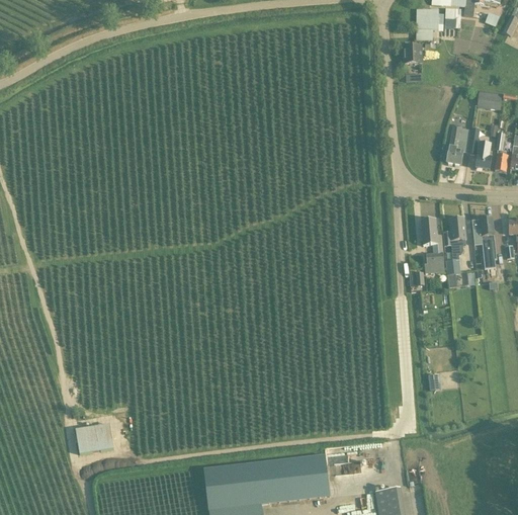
[(431,0),(431,4),(440,5),(440,4),(464,6),(463,15),(472,16),(475,2),(484,4),(489,5),(490,1),(497,3),(499,3),(499,0),(431,0)]
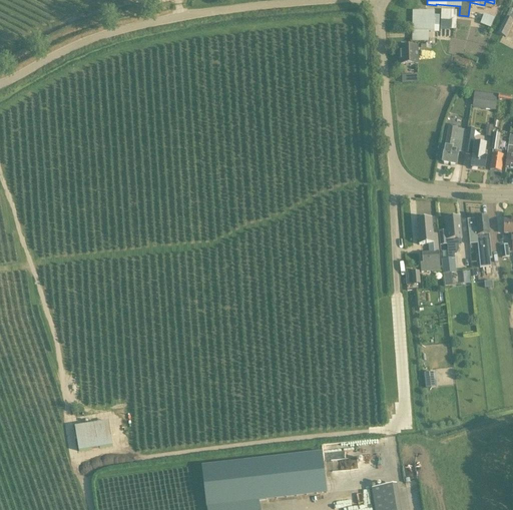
[(449,25),(456,25),(456,16),(456,8),(450,8),(441,7),(440,26),(449,26),(449,25)]
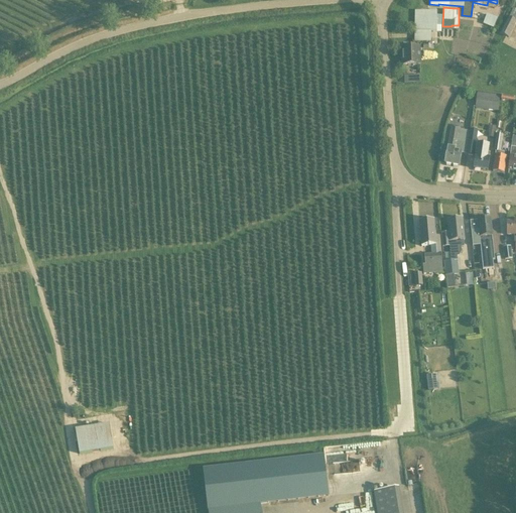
[(414,8),(414,39),(430,40),(430,30),(435,30),(436,30),(440,30),(440,24),(441,24),(441,13),(436,12),(436,8),(428,8),(414,8)]
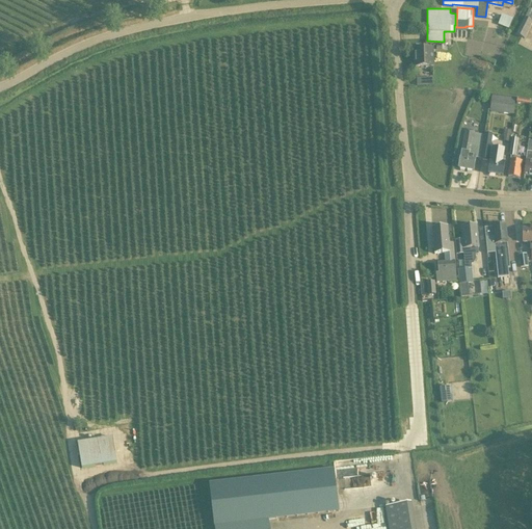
[(502,12),(498,22),(508,27),(512,17),(502,12)]
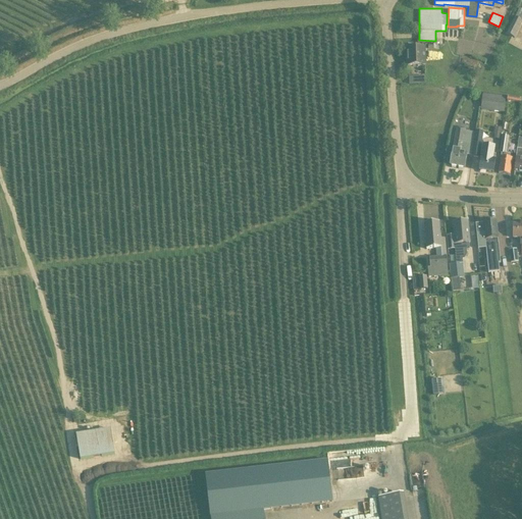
[(515,36),(521,20),(521,18),(513,14),(505,32),(515,36)]
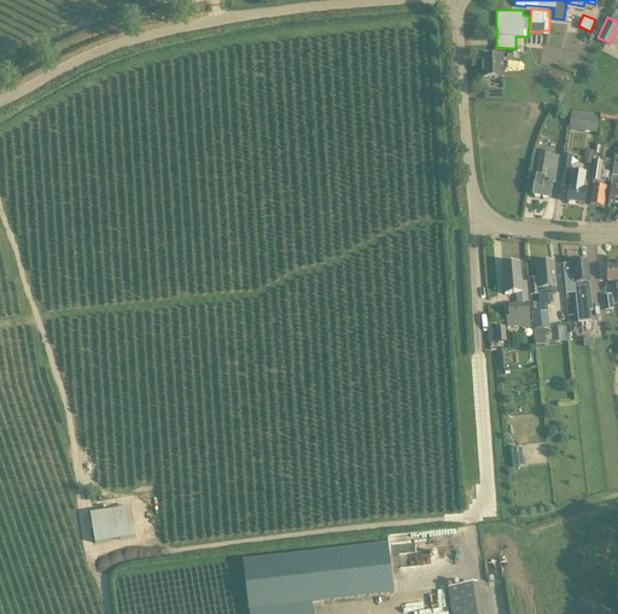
[(503,74),(502,54),(482,54),(483,75),(503,74)]
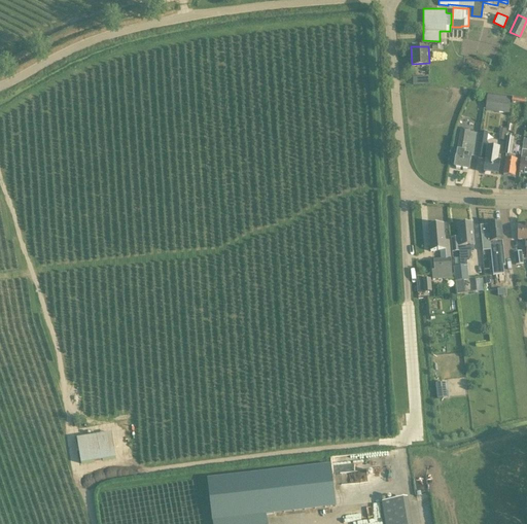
[(491,110),(491,109),(508,111),(511,96),(510,96),(510,95),(488,92),(488,93),(487,93),(485,109),(491,110)]
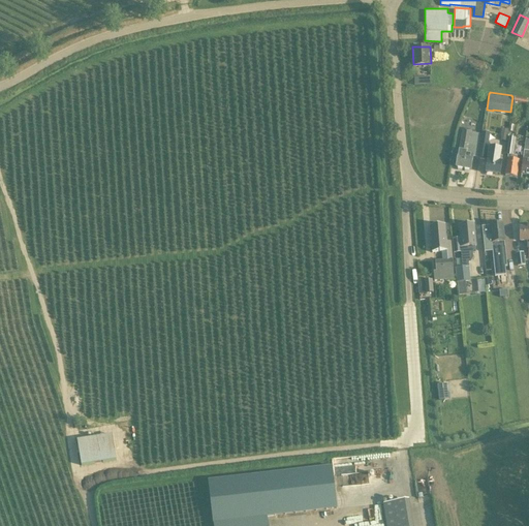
[(456,164),(464,166),(470,130),(462,129),(459,149),(456,164)]
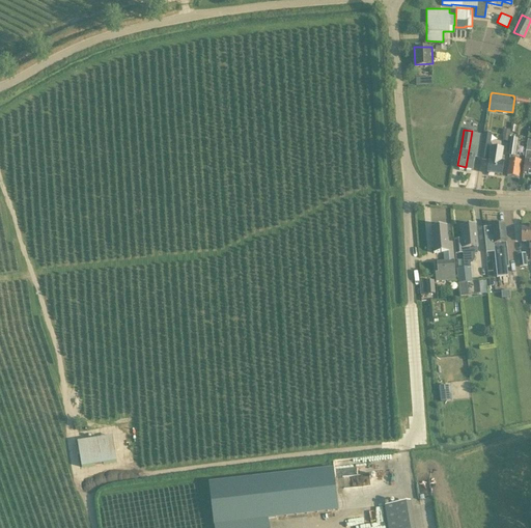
[(475,155),(480,156),(483,133),(472,131),(466,167),(473,168),(475,155)]
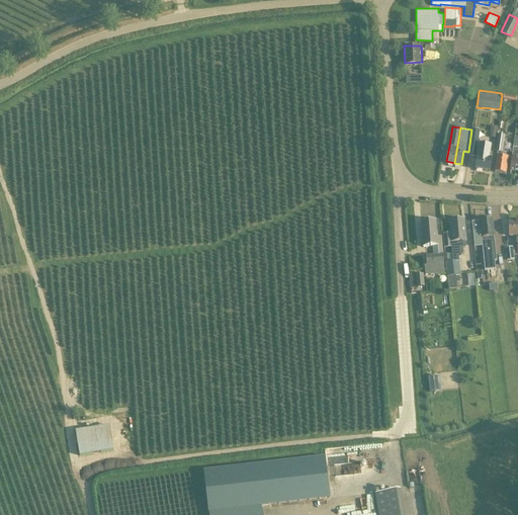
[(471,130),(468,152),(468,154),(476,155),(479,134),(479,129),(471,127),(471,130)]
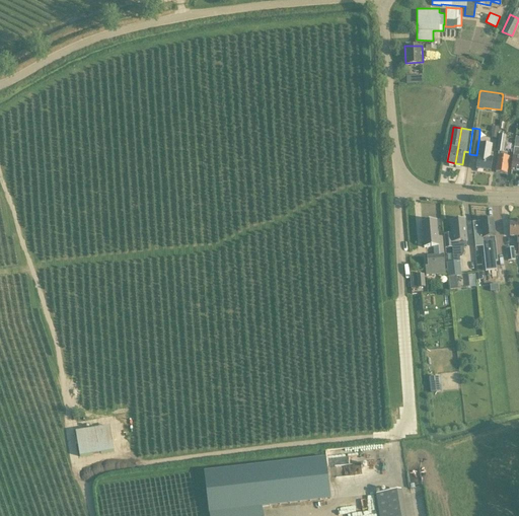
[(499,132),(499,135),(496,149),(499,149),(496,170),(507,171),(509,155),(506,155),(507,151),(504,150),(505,145),(506,133),(499,132)]
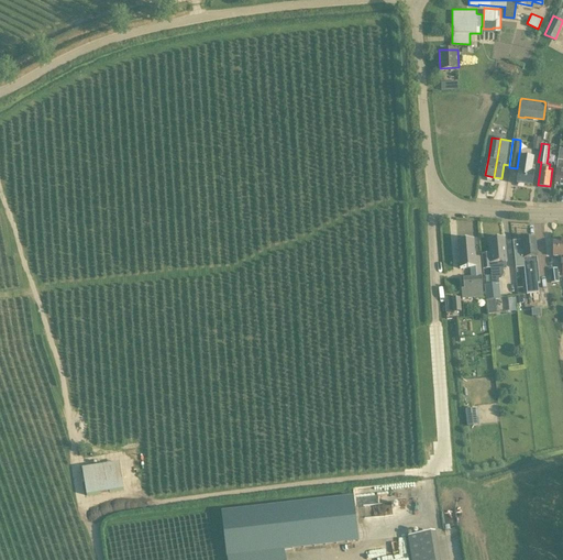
[(519,162),(519,163),(517,182),(532,184),(534,171),(533,171),(534,164),(532,164),(533,156),(520,154),(519,162)]
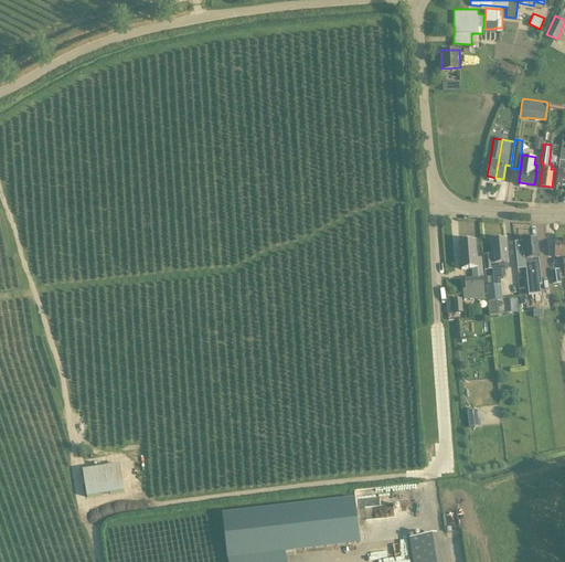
[(476,237),(460,240),(462,267),(478,266),(479,275),(483,275),(482,255),(477,255),(476,237)]
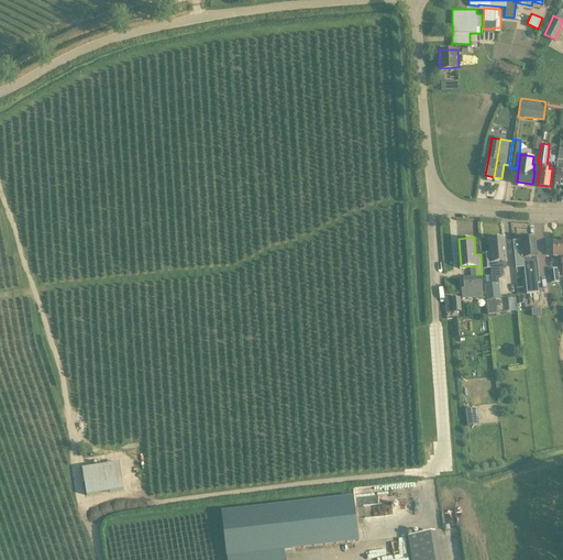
[(490,266),(493,282),(484,283),(486,298),(487,298),(488,313),(489,313),(489,317),(496,316),(496,311),(495,297),(500,296),(498,277),(500,277),(504,273),(503,267),(506,267),(506,260),(507,260),(505,237),(488,238),(489,252),(482,252),(483,267),(490,266)]
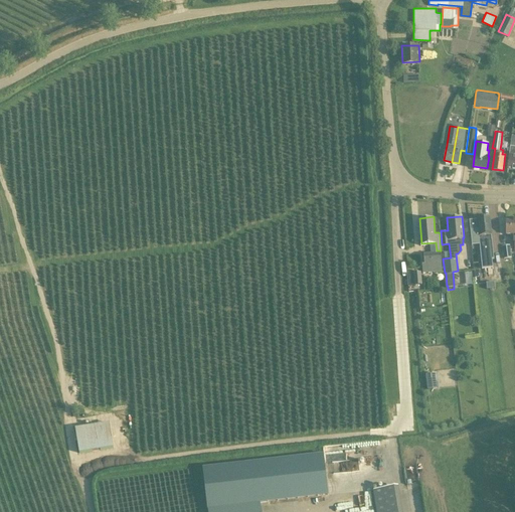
[(478,218),(469,218),(471,231),(472,235),(478,234),(482,268),(492,267),(491,258),(493,258),(491,233),(492,233),(490,216),(478,217),(478,218)]
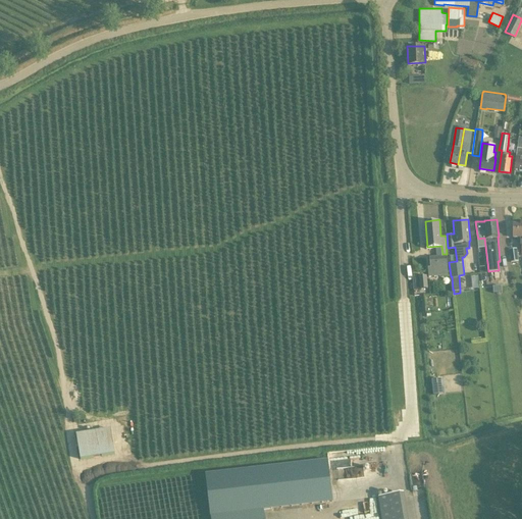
[(521,221),(513,222),(513,236),(520,236),(520,243),(521,243),(521,241),(521,240),(521,221)]
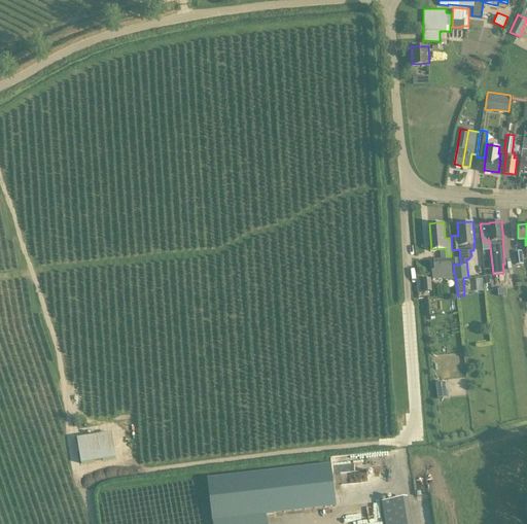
[(524,262),(522,249),(514,250),(515,264),(524,262)]
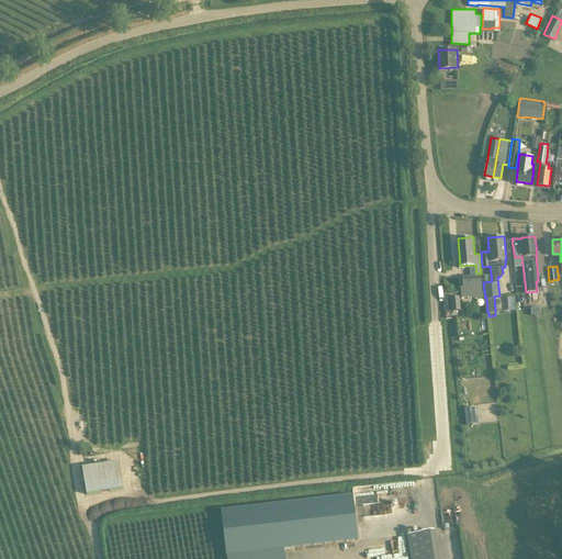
[(482,293),(481,274),(476,274),(463,275),(464,287),(461,287),(461,295),(482,293)]
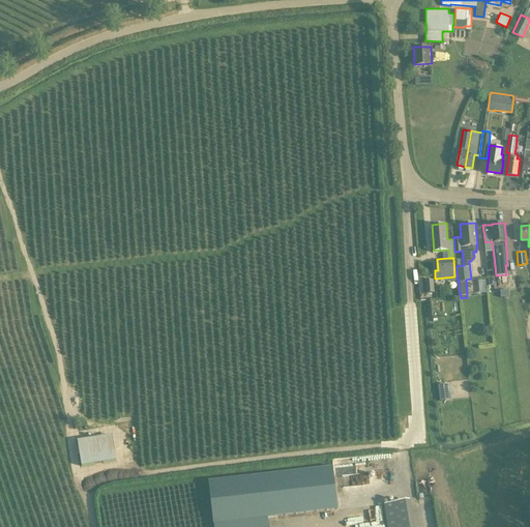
[(420,279),(418,280),(419,291),(421,291),(427,291),(435,290),(434,277),(425,279),(420,279)]
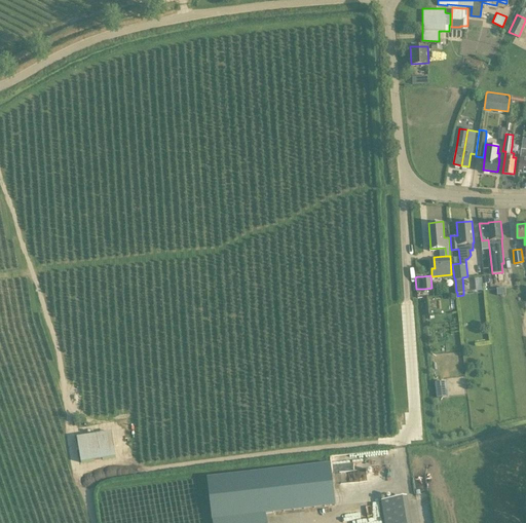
[(115,454),(111,430),(77,436),(81,460),(115,454)]
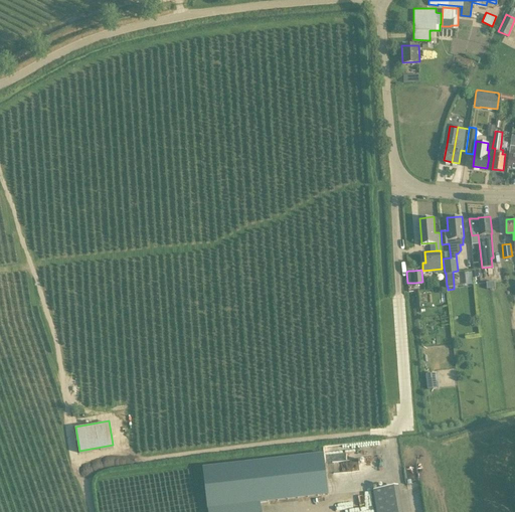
[(323,451),(197,464),(201,507),(328,493),(323,451)]
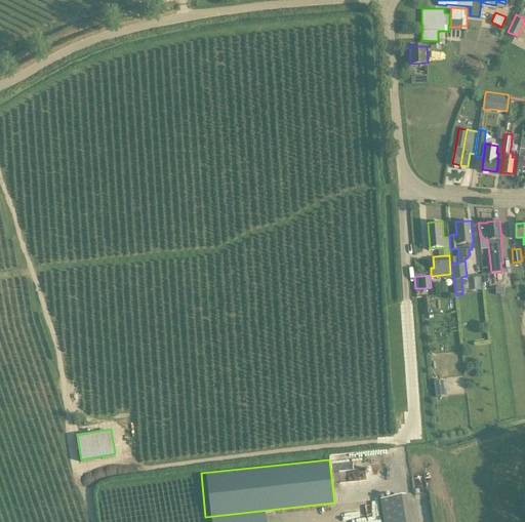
[(377,497),(380,521),(406,521),(403,493),(377,497)]
